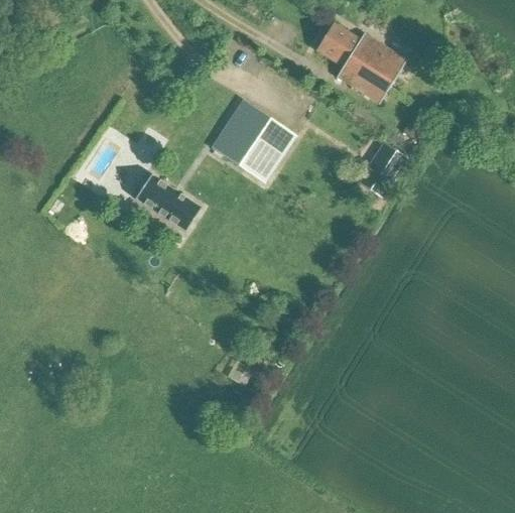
[(362,39),(334,23),(317,50),(343,66),(340,72),(345,75),(343,79),(370,96),(379,102),(405,59),(396,53),(365,34),(362,39)]
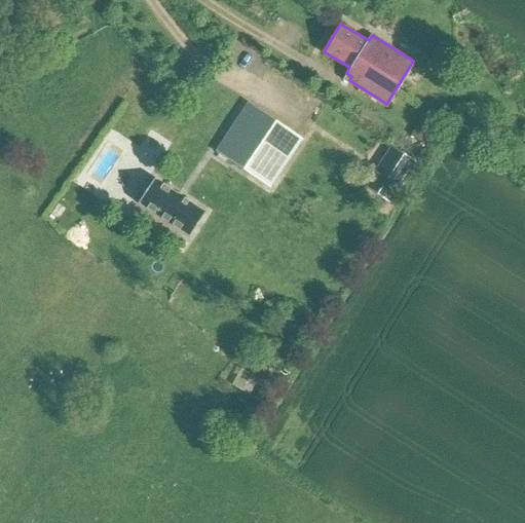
[(248,104),(216,150),(269,184),(300,137),(248,104)]
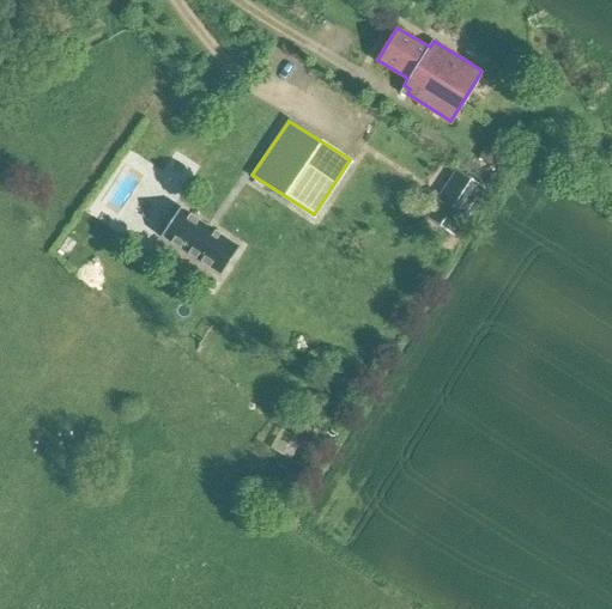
[(485,181),(490,175),(455,151),(452,158),(485,181)]
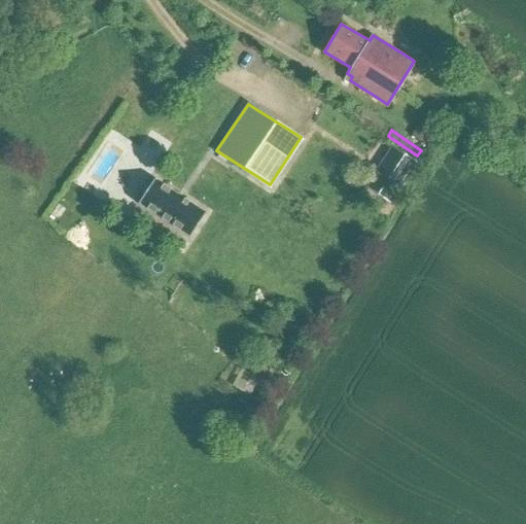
[(361,169),(383,182),(404,151),(382,138),(361,169)]
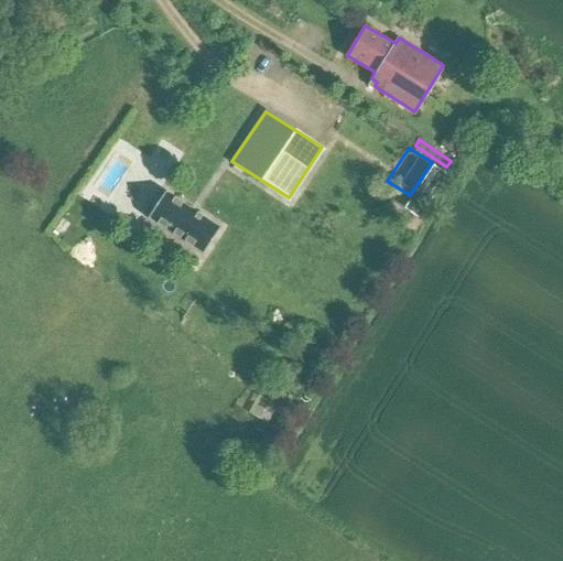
[(202,252),(219,226),(164,189),(147,216),(202,252)]
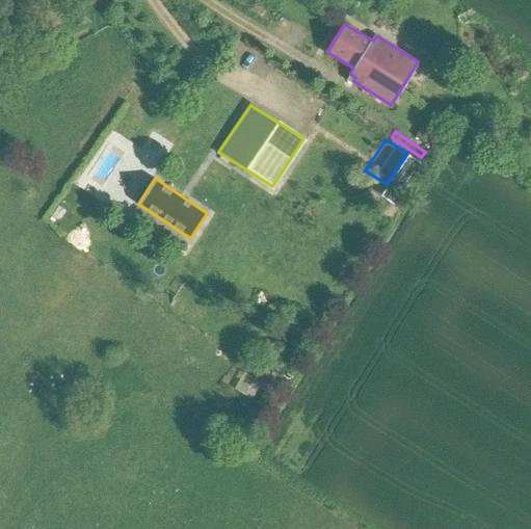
[(259,380),(265,385),(271,374),(258,365),(253,371),(243,365),(232,381),(250,393),(259,380)]
